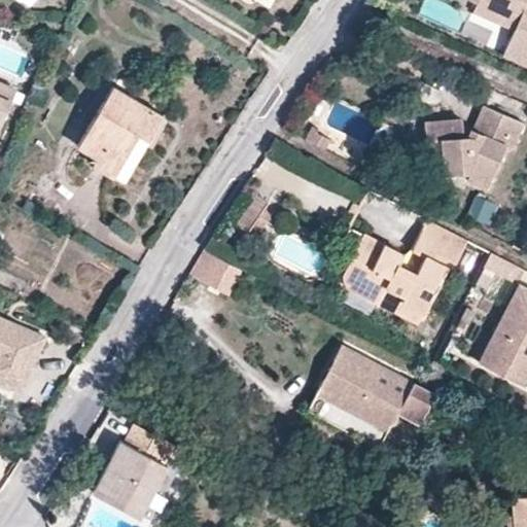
[(517,16),(480,0),(475,0),(471,7),(513,26),(517,16)]
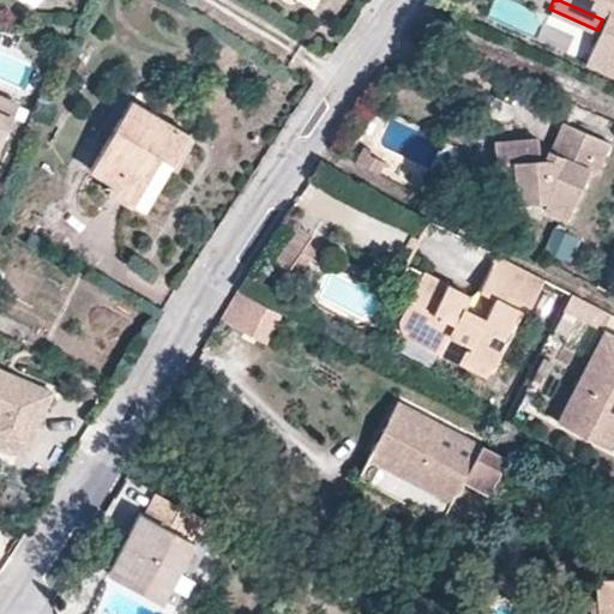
[(613,0),(559,0),(602,19),(597,30),(585,58),(613,70),(613,0)]
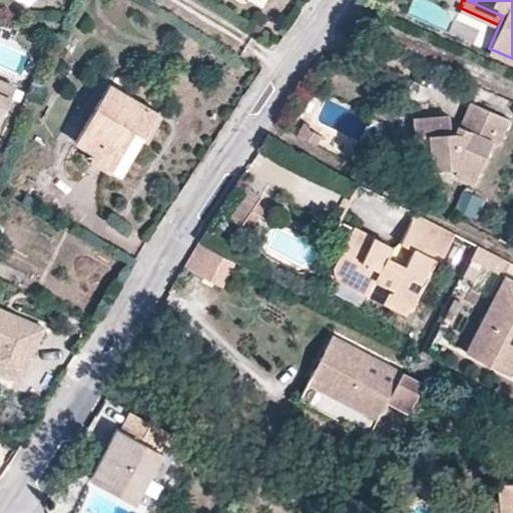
[(0,115),(14,84),(0,77),(0,115)]
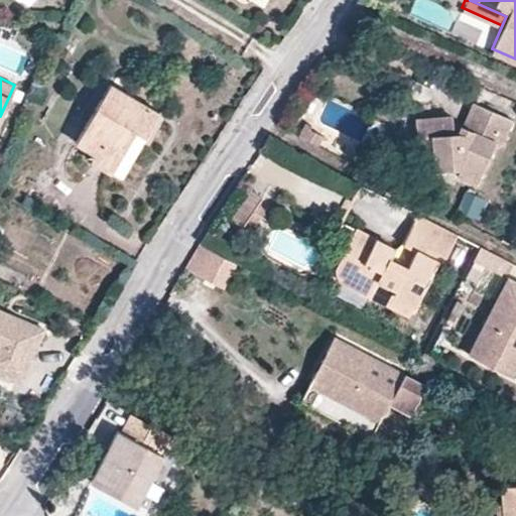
[(145,134),(159,111),(109,81),(76,139),(94,150),(90,157),(110,169),(111,168),(134,128),(145,134)]
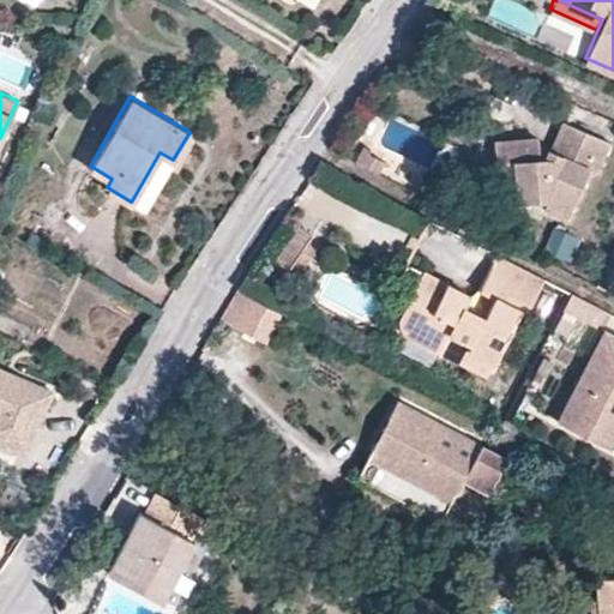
[(567,221),(590,169),(599,173),(611,144),(564,122),(552,151),(539,145),(539,138),(494,142),(495,144),(497,161),(499,188),(516,187),(518,203),(541,202),(547,204),(545,211),(567,221)]
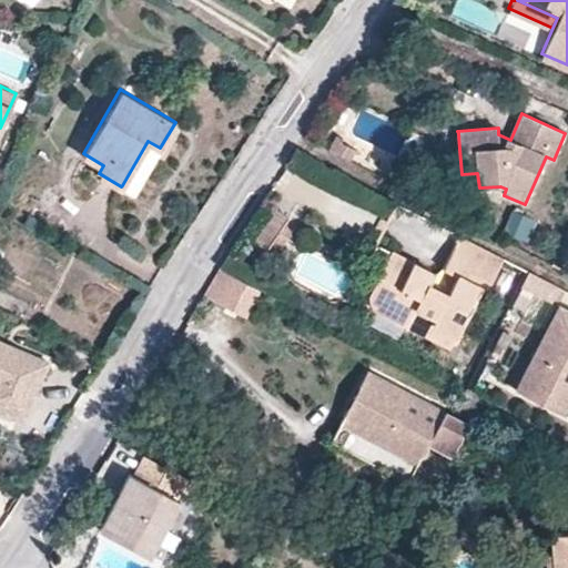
[(459,149),(458,133),(440,134),(443,151),(459,149)]
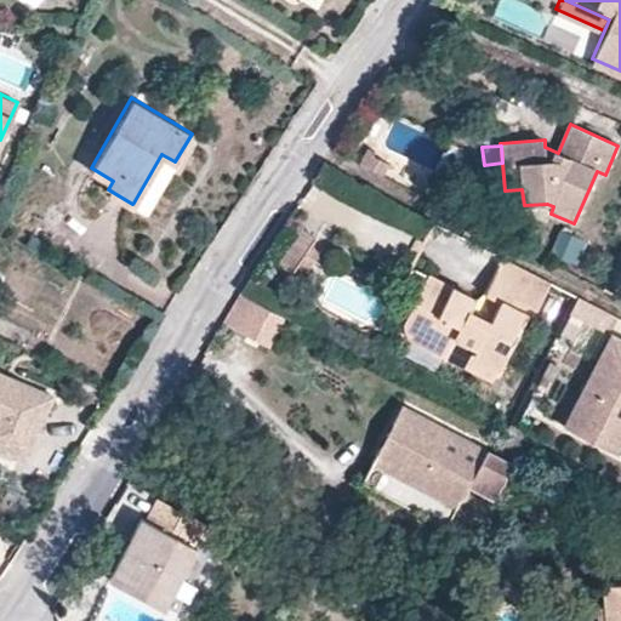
[(389,164),(372,155),(375,152),(369,148),(360,165),(382,176),(389,164)]
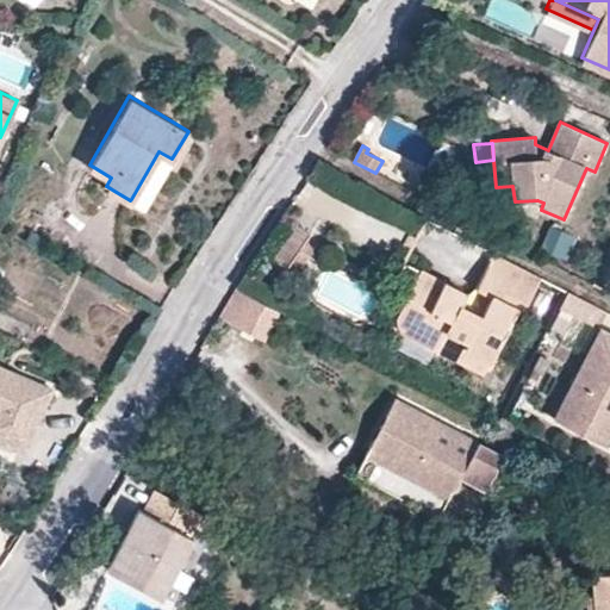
[(143,206),(172,159),(159,151),(131,199),(143,206)]
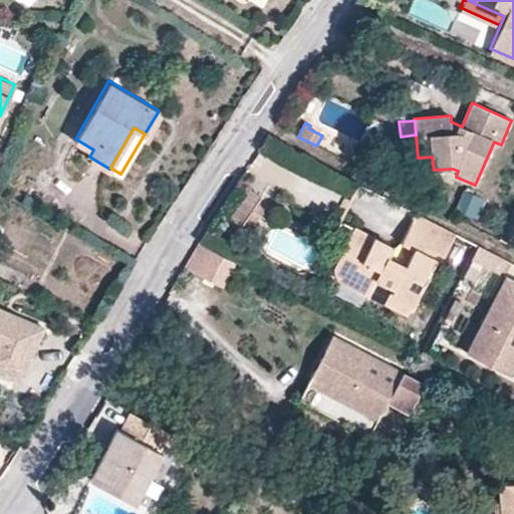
[(434,170),(432,157),(418,158),(419,172),(434,170)]
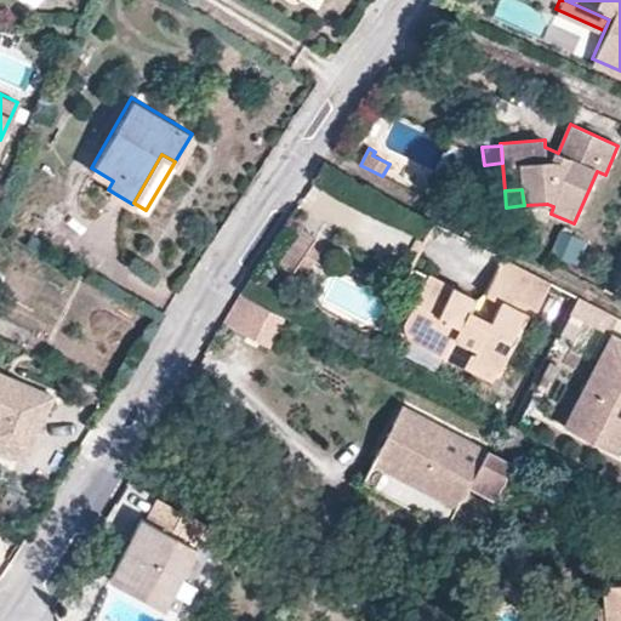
[(577,265),(587,241),(560,229),(551,252),(577,265)]
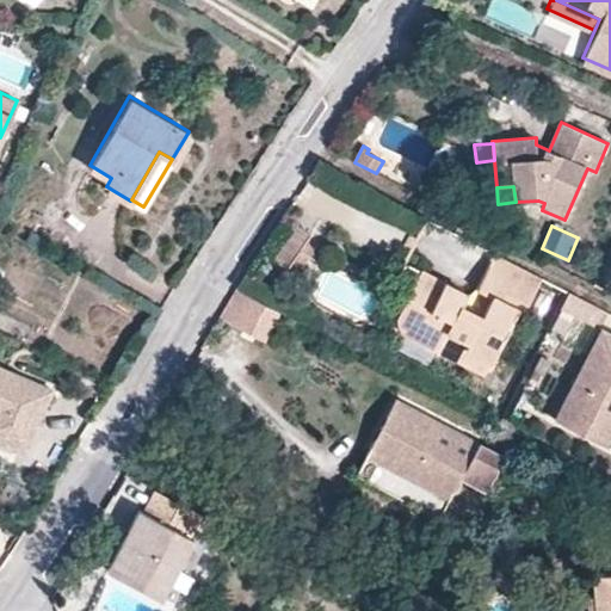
[(483,315),(463,306),(469,295),(421,271),(397,318),(400,329),(407,337),(436,351),(438,353),(449,332),(469,343),(467,349),(492,362),(520,308),(525,310),(542,278),(495,254),(477,290),(493,298),(483,315)]
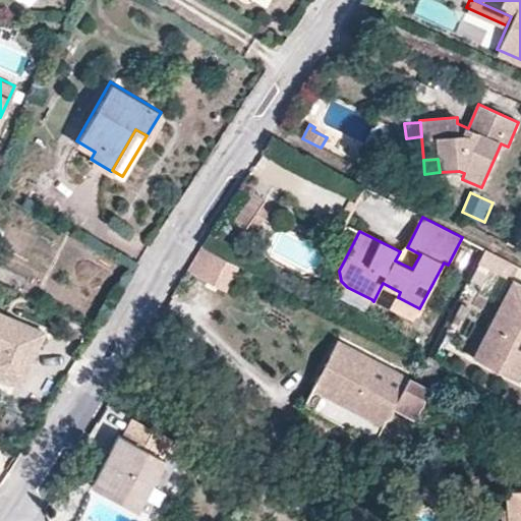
[(412,269),(420,254),(407,247),(400,251),(395,261),(412,269)]
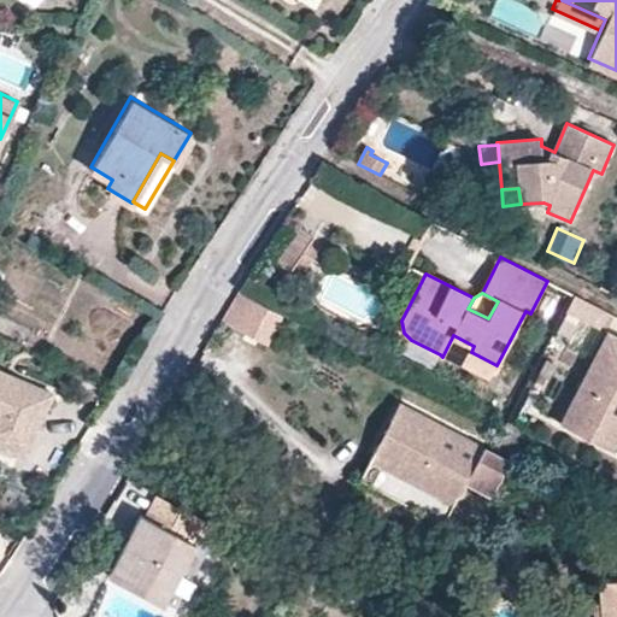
[(600,329),(609,312),(575,295),(566,311),(580,318),(600,329)]
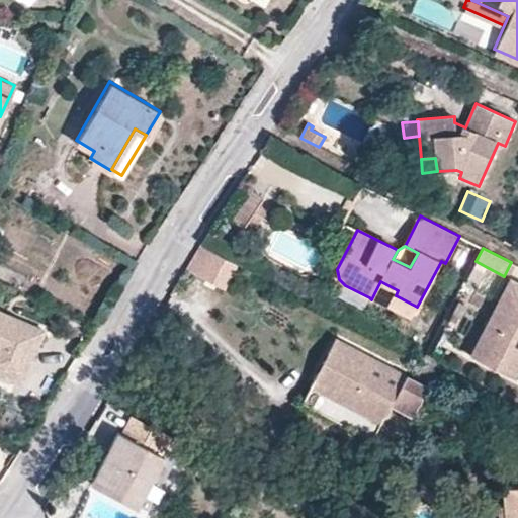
[(221,280),(229,265),(210,256),(202,271),(221,280)]
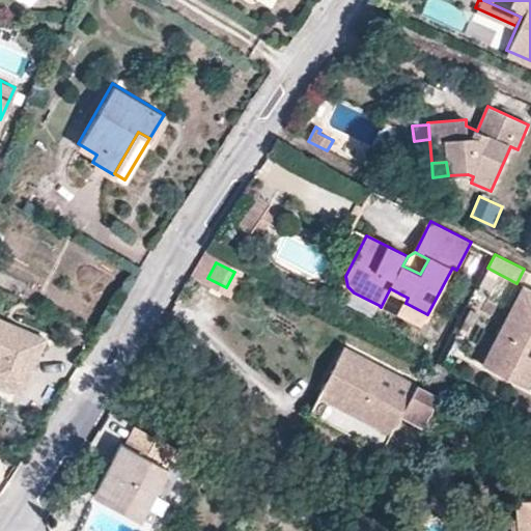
[(491,291),(499,274),(487,268),(479,285),(491,291)]
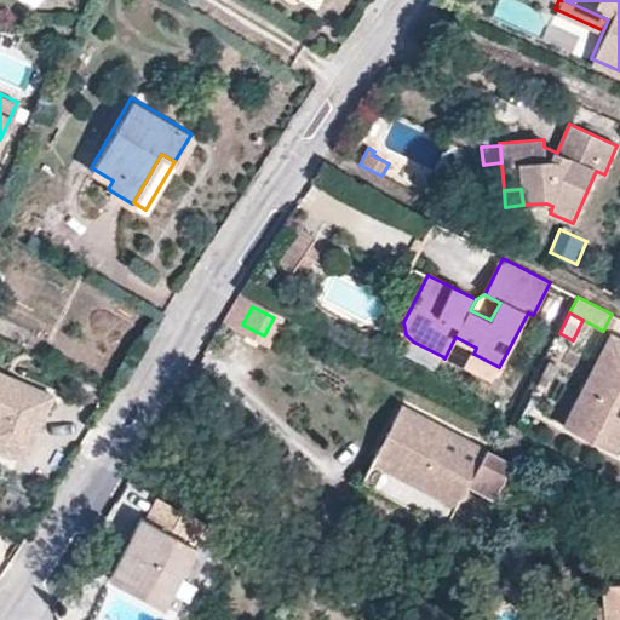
[(619,339),(610,334),(564,426),(615,453),(619,443),(619,339)]
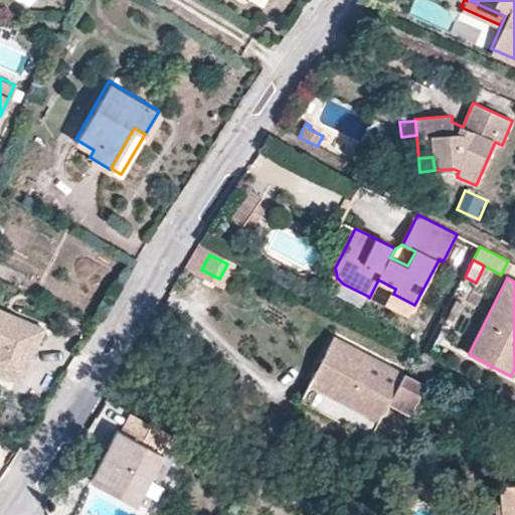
[(408,318),(414,305),(393,294),(395,289),(378,280),(369,298),(408,318)]
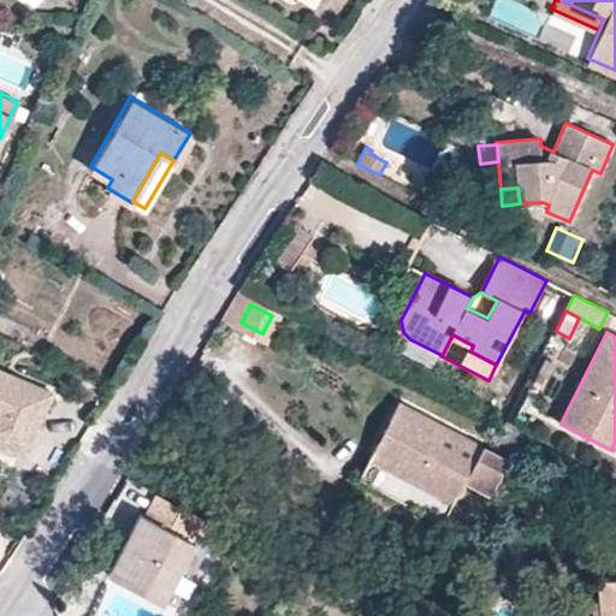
[(439,354),(410,339),(403,353),(432,368),(439,354)]
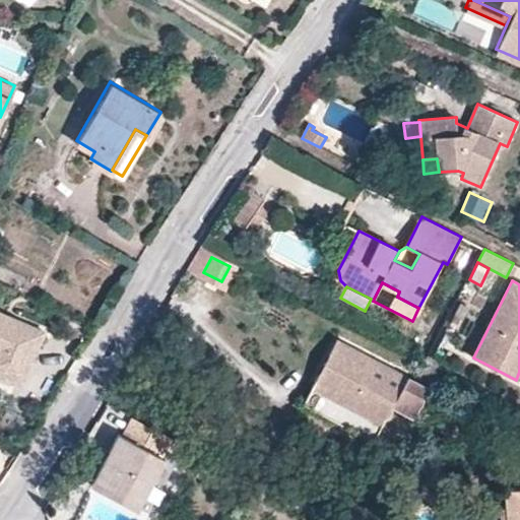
[(0,374),(21,384),(45,329),(0,310),(0,374)]
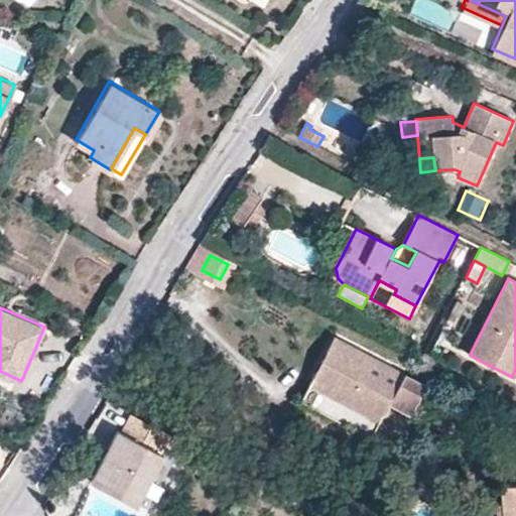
[(426,385),(335,338),(309,385),(379,421),(389,402),(411,414),(426,385)]
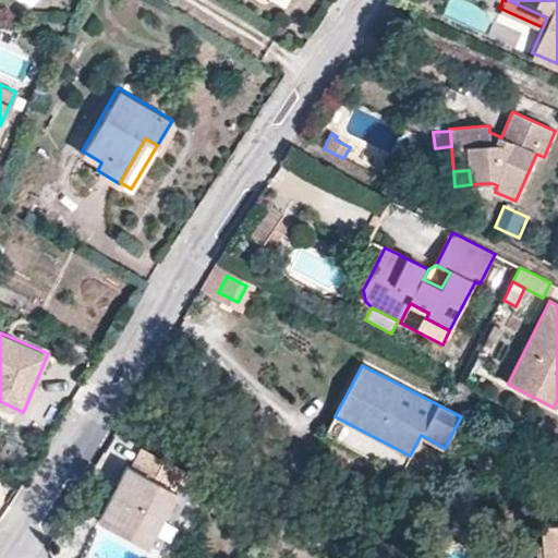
[(410,456),(335,416),(326,433),(401,473),(410,456)]
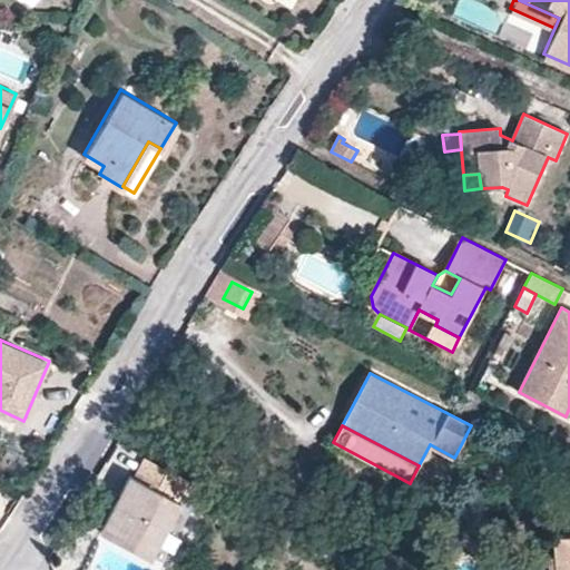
[(151,554),(180,498),(179,498),(189,477),(144,453),(134,473),(130,472),(101,528),(151,554)]
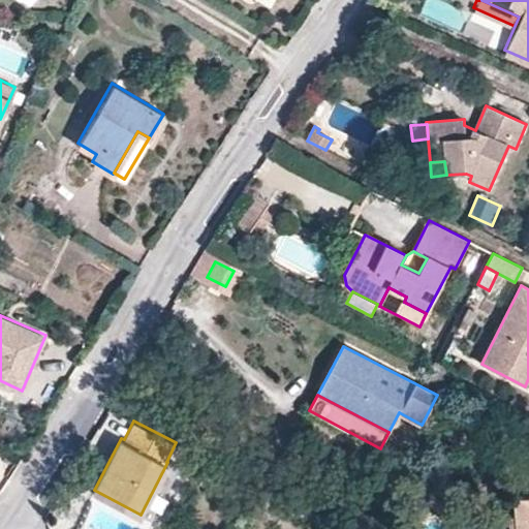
[(528,528),(528,488),(512,490),(515,507),(508,507),(509,528),(528,528)]
